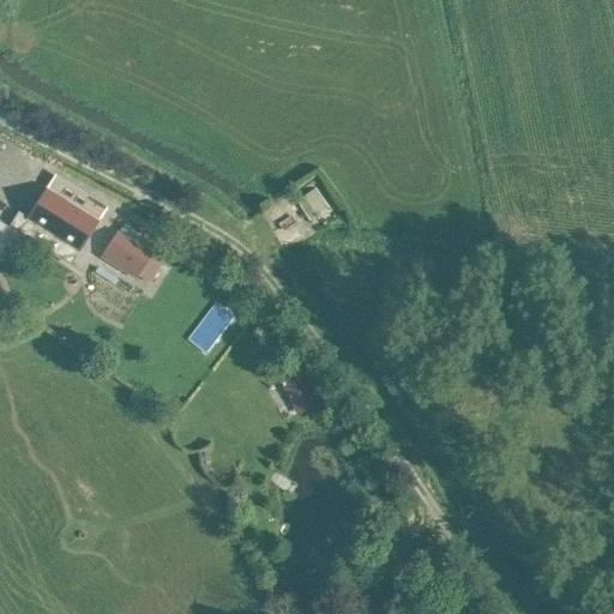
[(314,188),(304,197),(317,216),(327,208),(314,188)]
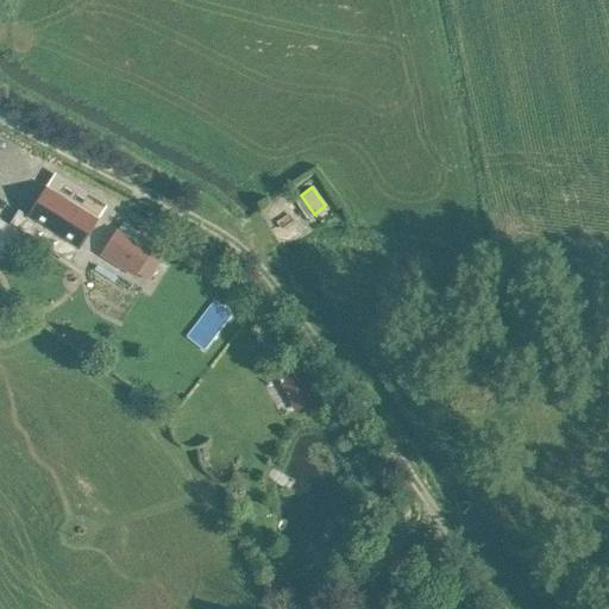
[(95,220),(46,189),(27,218),(22,214),(12,228),(26,238),(27,236),(69,263),(95,220)]
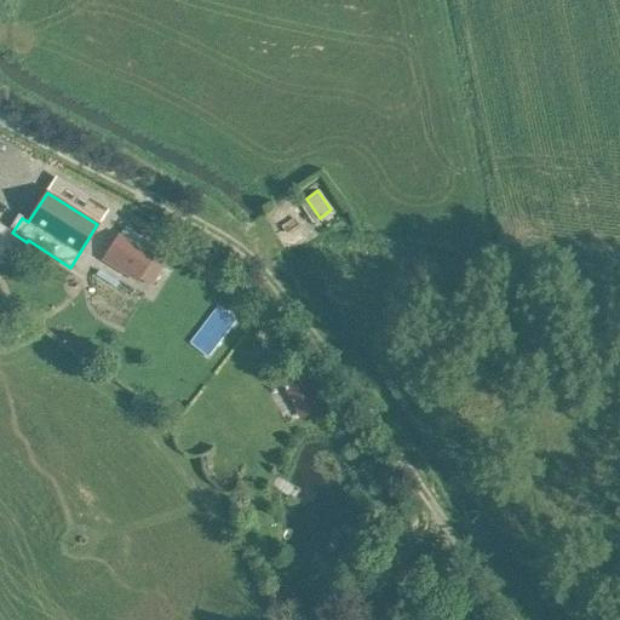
[(0,244),(18,256),(27,242),(12,233),(0,225),(0,244)]
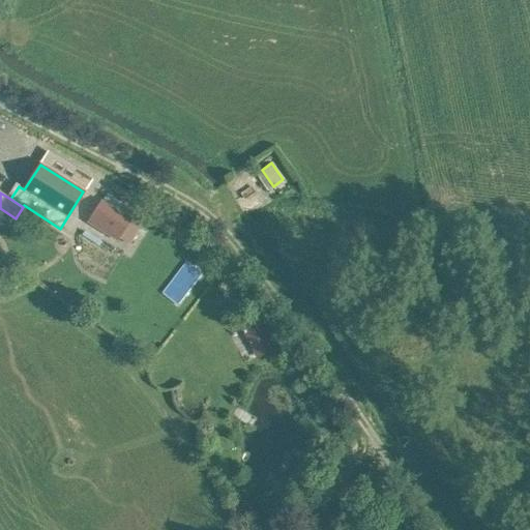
[(101,202),(88,223),(118,241),(120,238),(122,234),(127,226),(129,222),(130,221),(129,219),(119,213),(101,202)]
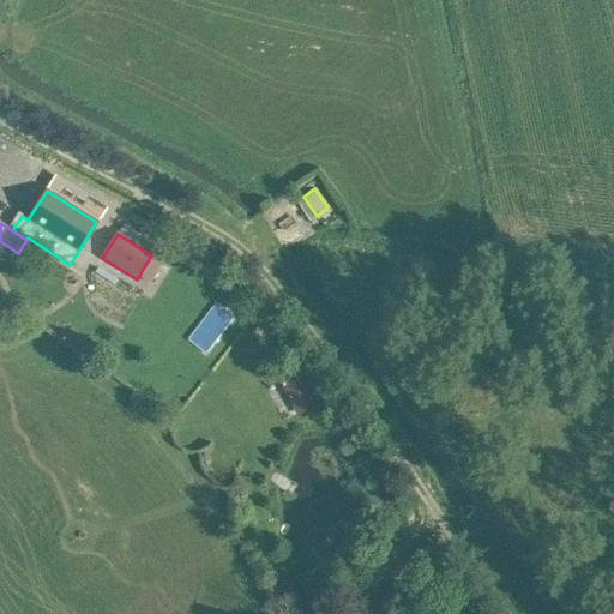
[(301,398),(307,410),(314,407),(295,367),(276,377),(290,404),(301,398)]
